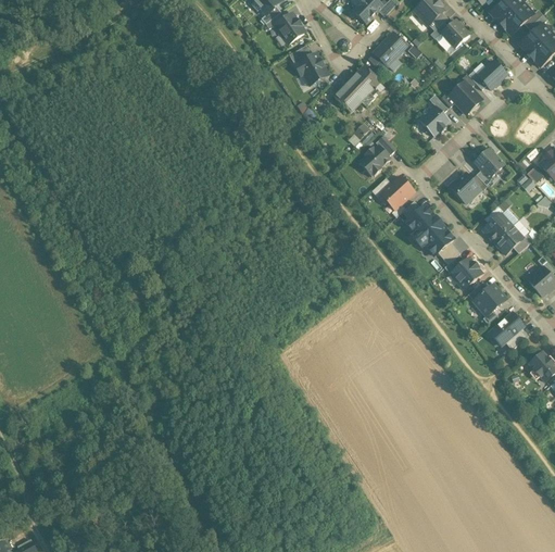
[(254,0),(251,2),(256,10),(260,7),(266,13),(281,0),(254,0)]
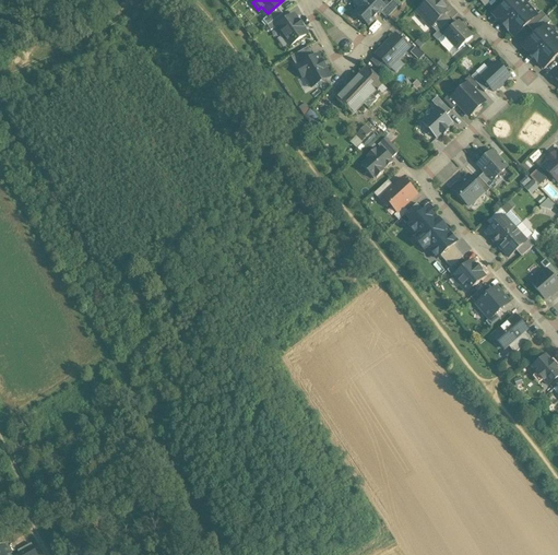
[(363,0),(354,10),(368,23),(386,4),(380,0),(363,0)]
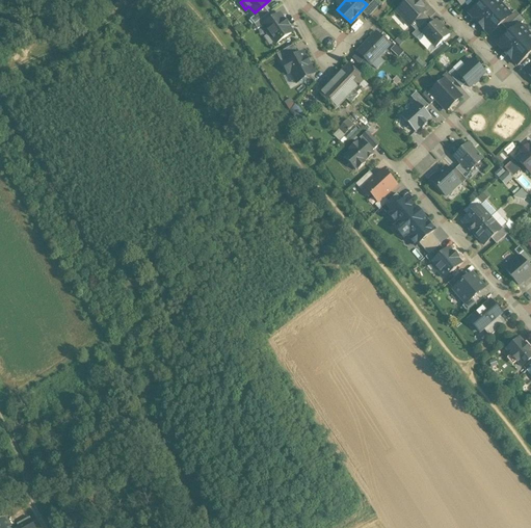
[(405,0),(397,7),(402,12),(401,15),(408,23),(424,8),(421,5),(422,4),(419,0),(405,0)]
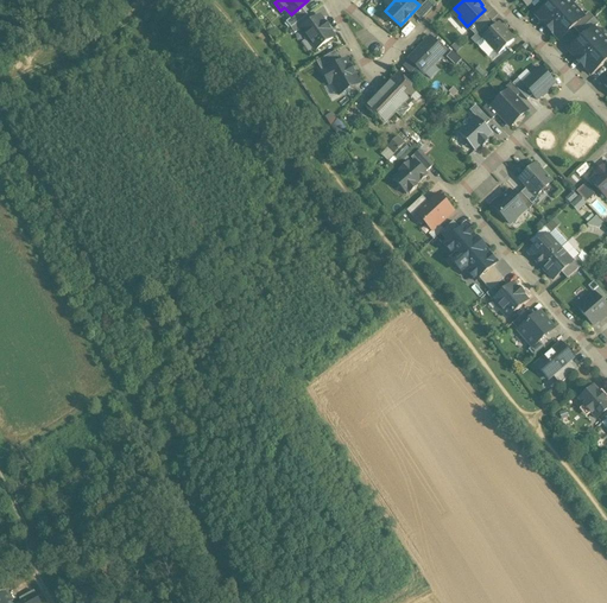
[(549,0),(536,13),(547,25),(571,2),(569,0),(549,0)]
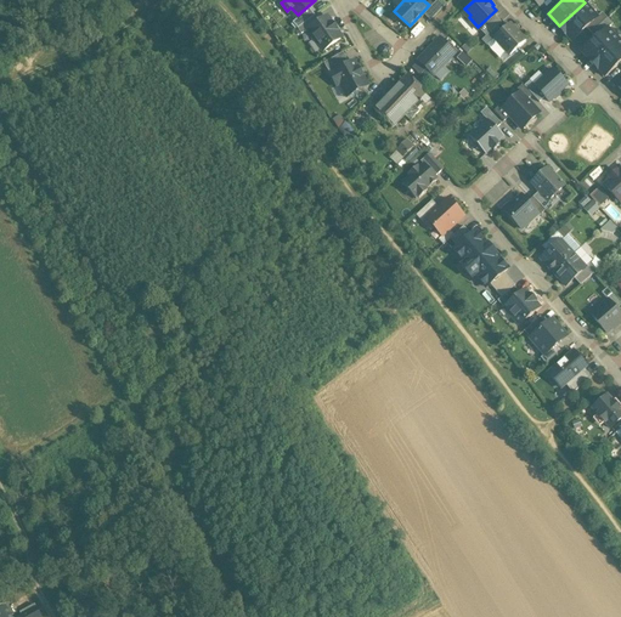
[(585,3),(559,26),(571,38),(597,15),(585,3)]
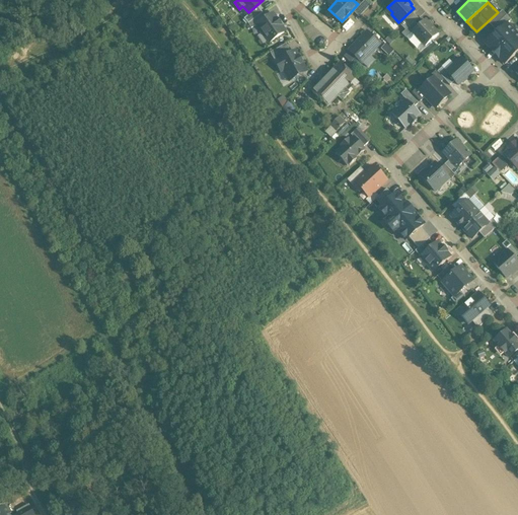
[(263,10),(247,20),(250,25),(256,21),(266,15),(263,10)]
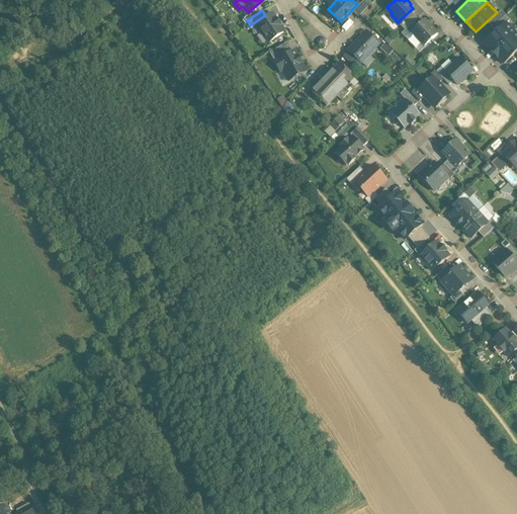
[(265,15),(256,21),(268,39),(283,28),(279,23),(280,22),(276,16),(275,16),(271,11),(265,15)]
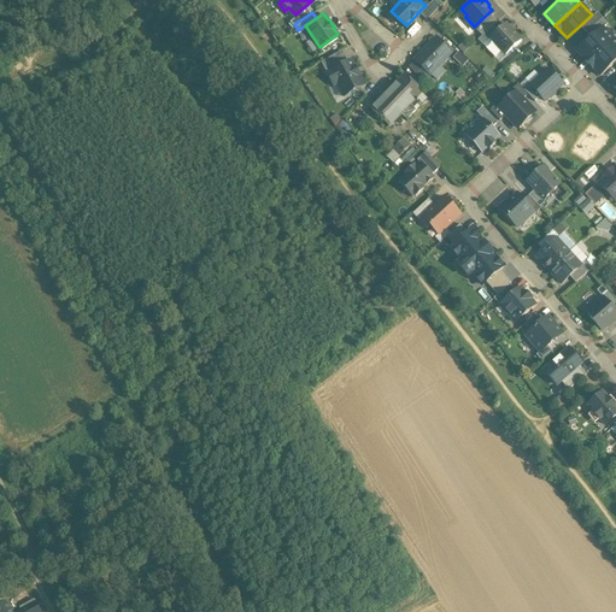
[(521,37),(505,21),(490,35),(505,52),(521,37)]
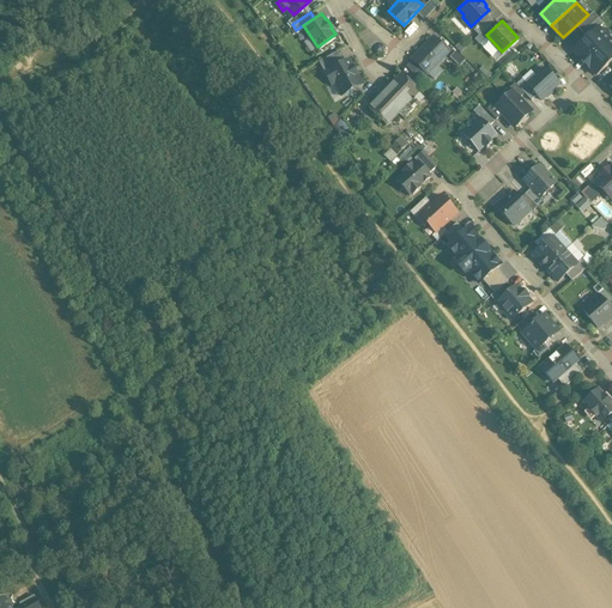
[(573,48),(585,60),(609,37),(598,25),(573,48)]
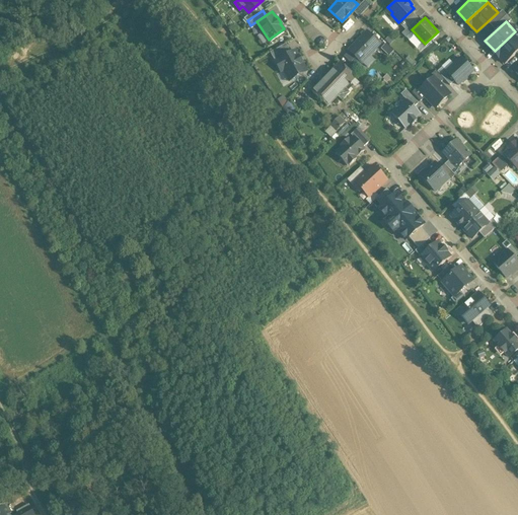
[(366,29),(349,48),(361,59),(378,41),(366,29)]
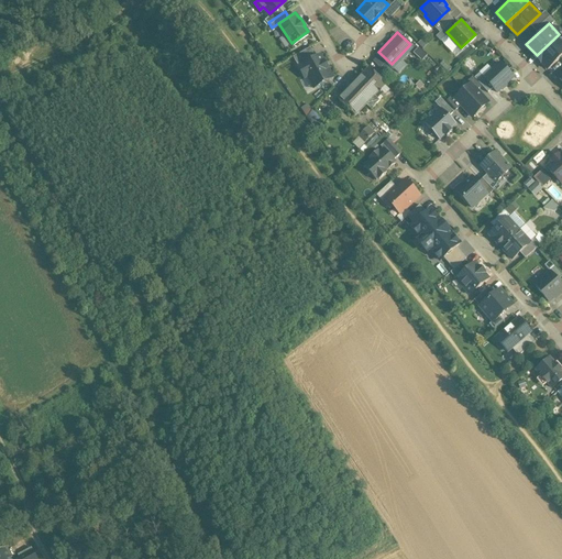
[(561,52),(561,37),(559,34),(537,55),(547,66),(561,52)]
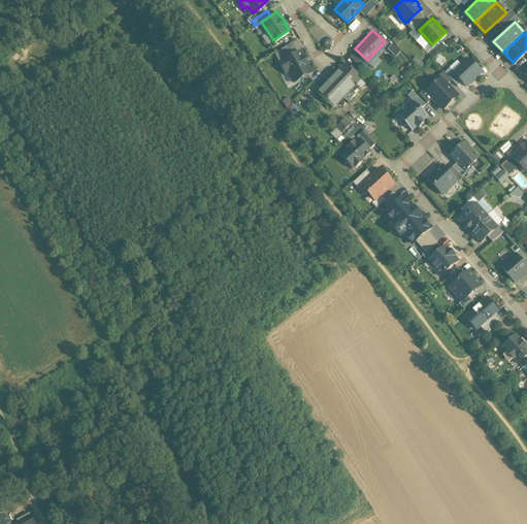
[(290,41),(274,51),(280,60),(296,52),(290,41)]
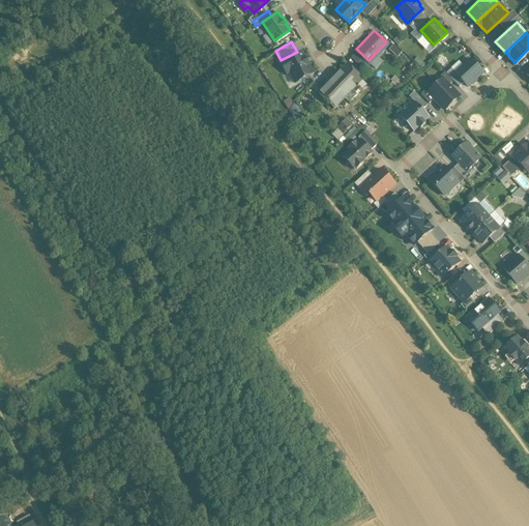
[(297,52),(281,60),(286,70),(289,68),(295,80),(312,70),(307,62),(309,62),(304,54),(303,55),(300,50),(297,52)]
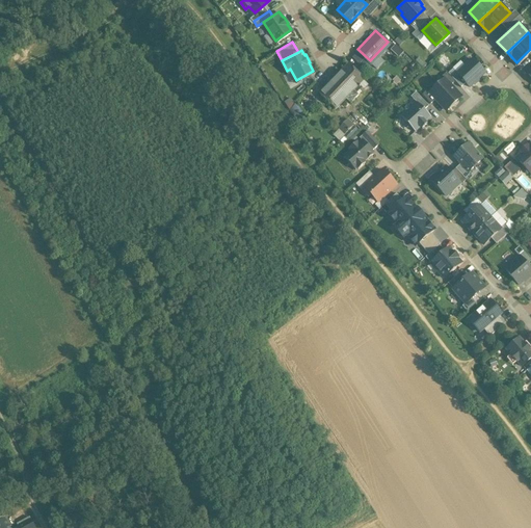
[(456,71),(469,84),(484,71),(472,57),(456,71)]
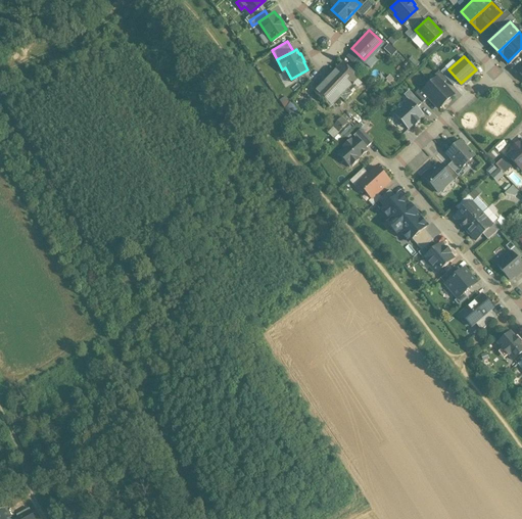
[(342,60),(314,90),(329,104),(339,94),(346,86),(357,75),(342,60)]
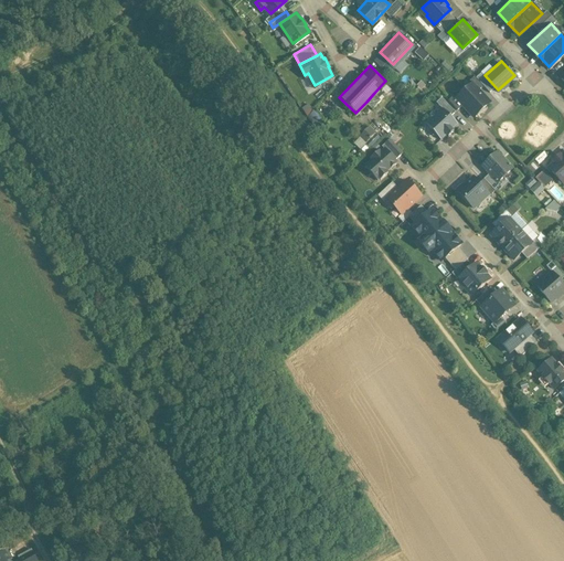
[(471,82),(456,96),(474,114),(488,101),(471,82)]
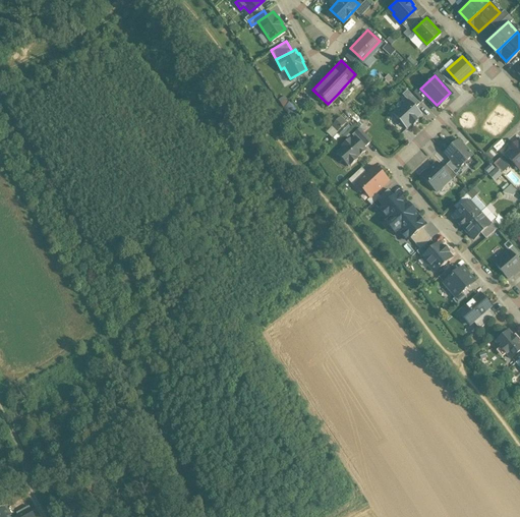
[(345,85),(338,94),(343,98),(350,90),(345,85)]
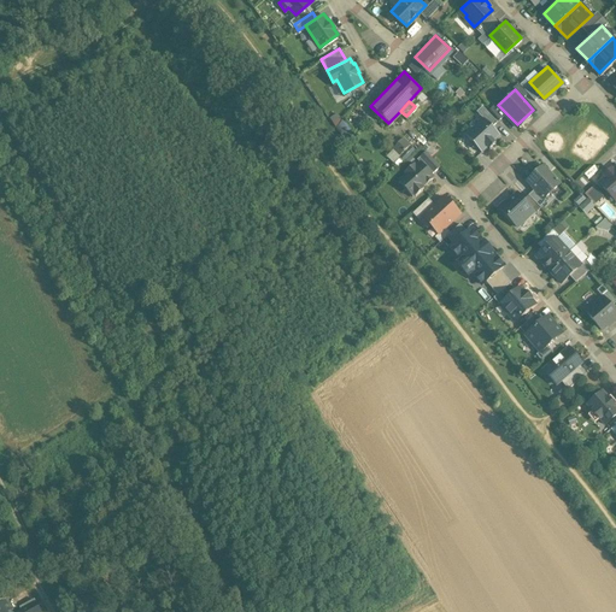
[(484,116),(464,133),(481,149),(487,145),(490,146),(494,141),(493,139),(499,133),(484,116)]
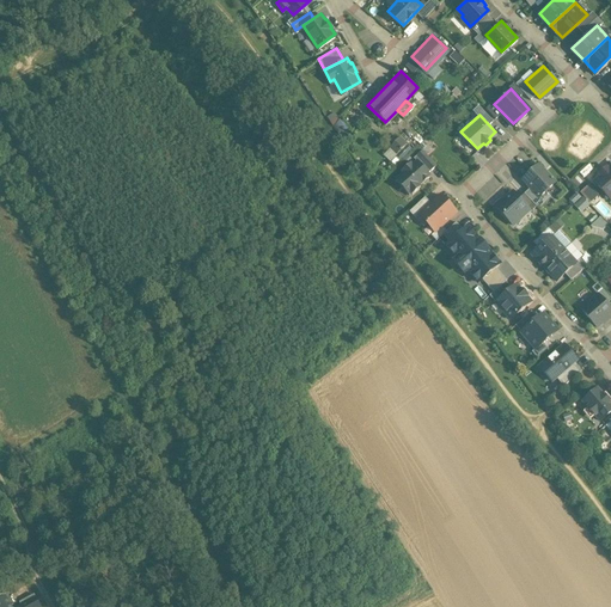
[(382,151),(390,158),(407,139),(398,133),(382,151)]
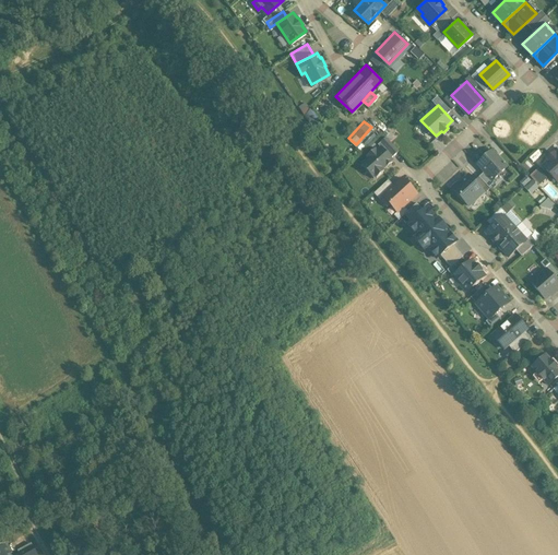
[(392,158),(380,144),(376,148),(375,146),(366,154),(367,155),(360,162),(372,176),(392,158)]
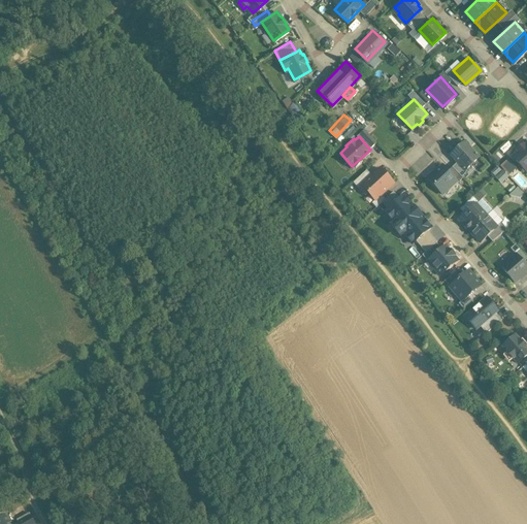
[(464,140),(451,153),(464,168),(478,155),(476,153),(475,151),(474,152),(464,140)]
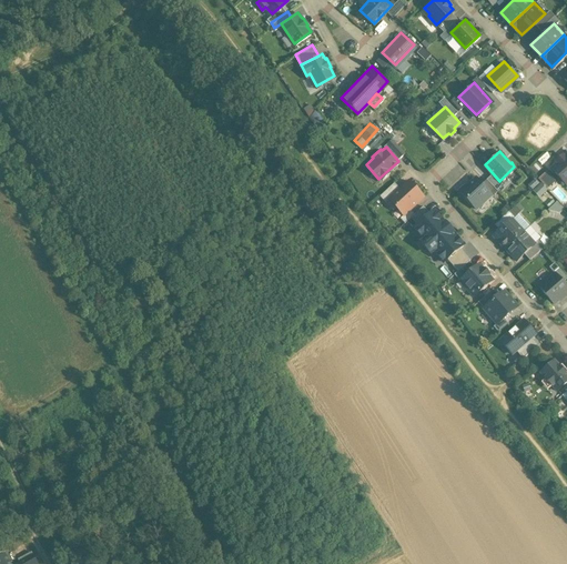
[(566,151),(564,154),(562,153),(555,159),(557,161),(550,167),(566,183),(566,181),(566,151)]
